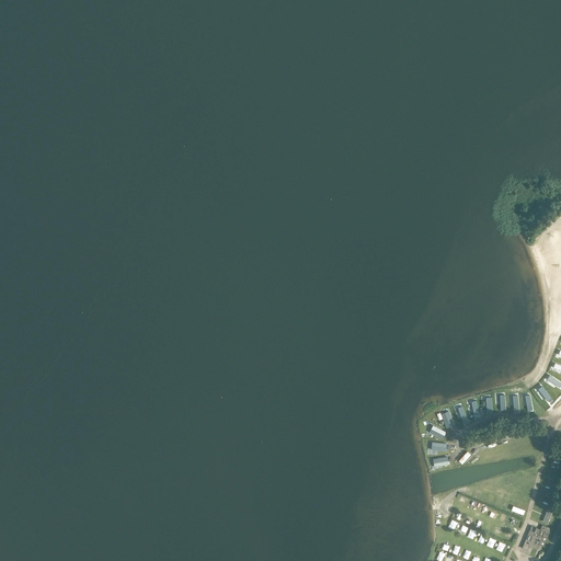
[(560,381),(550,375),(547,379),(560,389),(560,386),(560,381)]
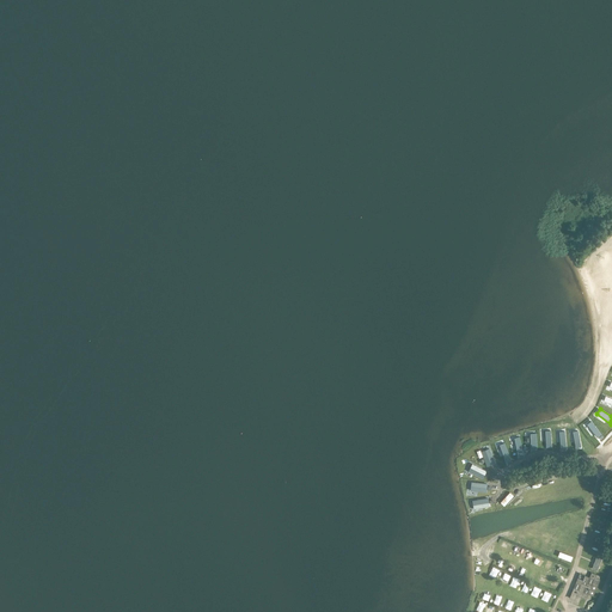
[(587,426),(598,439),(601,434),(592,422),(587,426)]
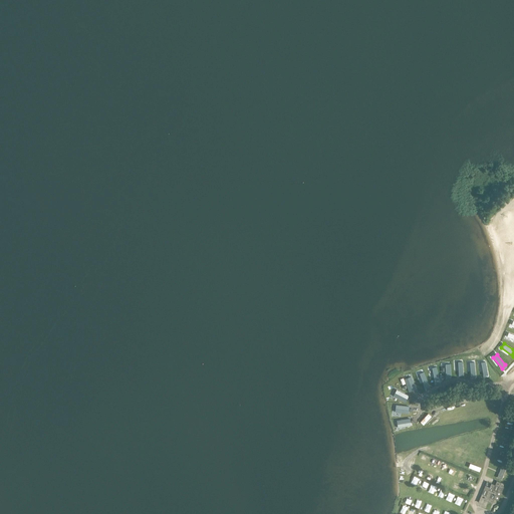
[(425,371),(420,373),(425,387),(430,384),(425,371)]
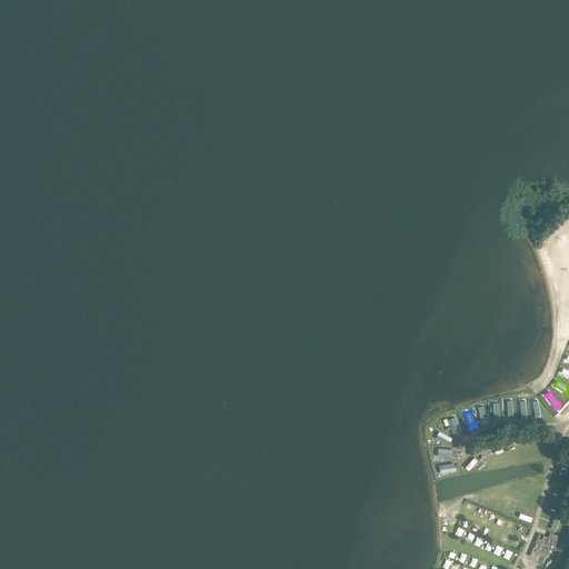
[(460,430),(456,420),(449,422),(453,433),(460,430)]
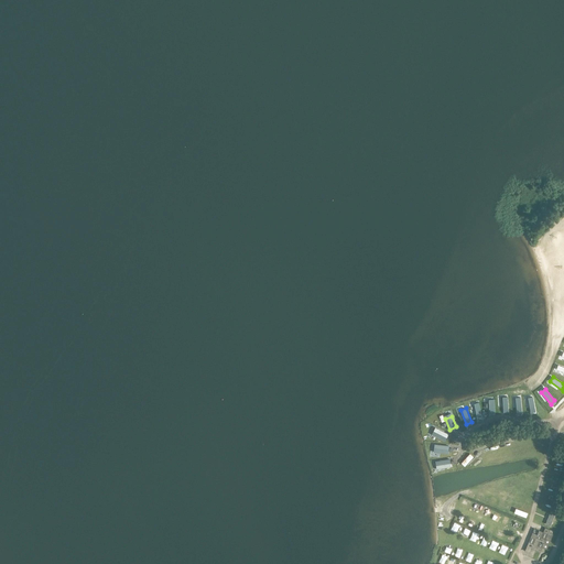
[(448,434),(438,429),(434,436),(445,442),(448,434)]
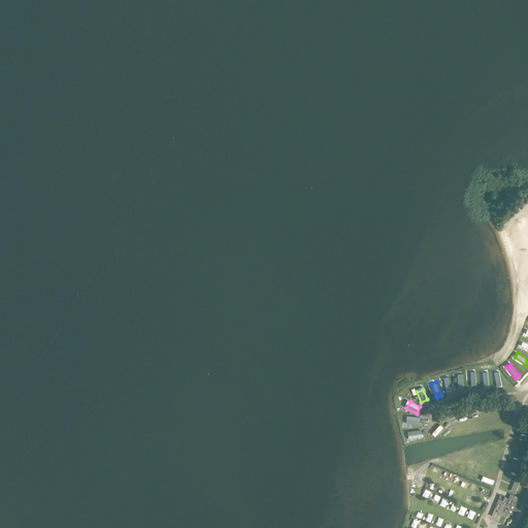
[(506,413),(492,425),(495,429),(509,417),(506,413)]
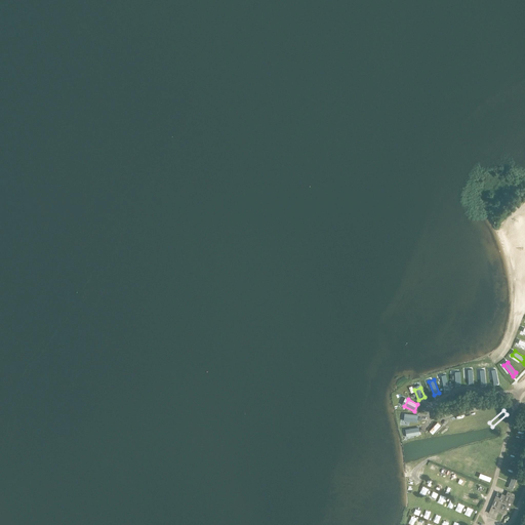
[(418,415),(407,414),(406,421),(417,422),(418,415)]
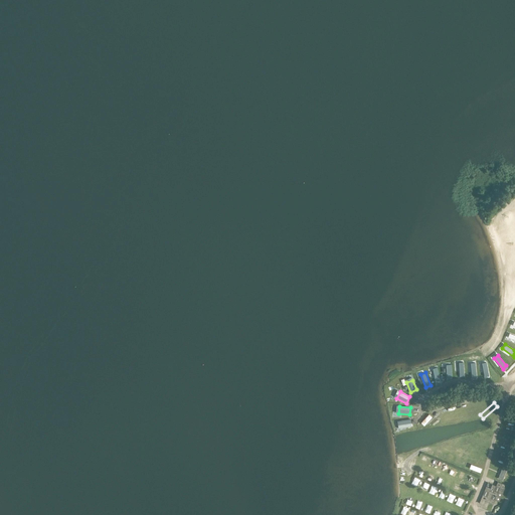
[(456,416),(459,419),(467,411),(464,408),(456,416)]
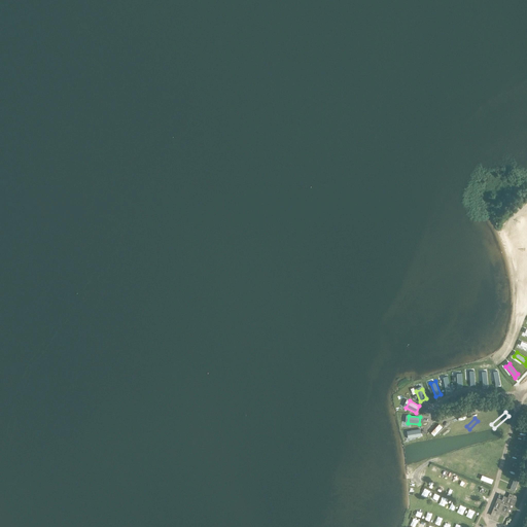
[(430,432),(434,435),(443,427),(440,424),(430,432)]
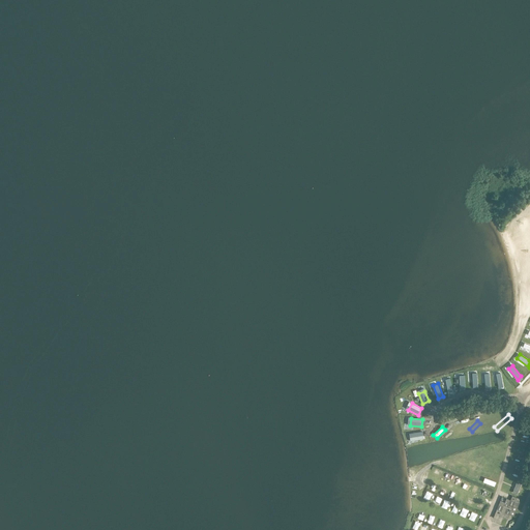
[(423,439),(422,432),(412,434),(413,440),(423,439)]
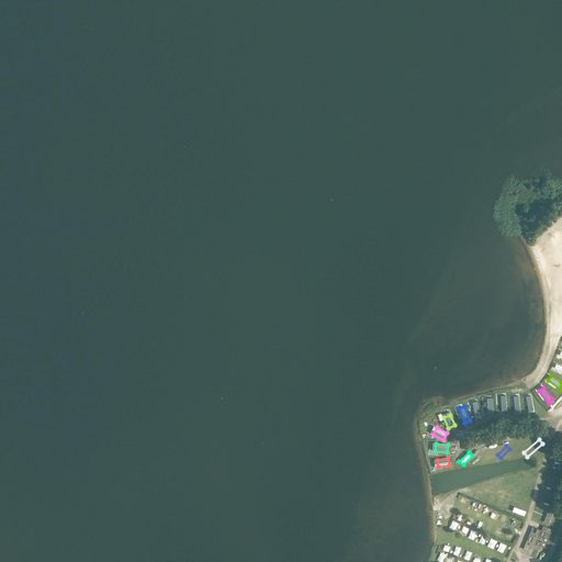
[(535,467),(523,472),(538,481),(550,470),(535,467)]
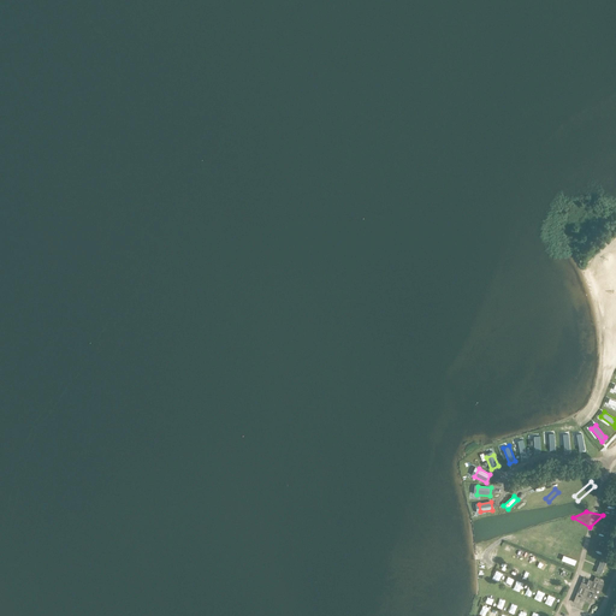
[(573,517),(555,522),(575,537),(590,527),(573,517)]
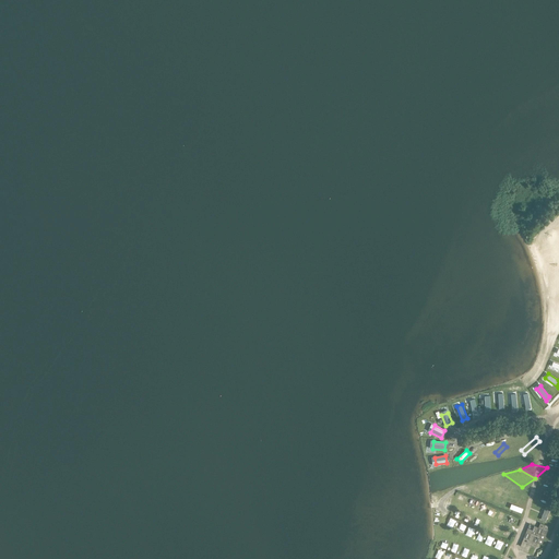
[(449,491),(445,495),(458,504),(461,500),(449,491)]
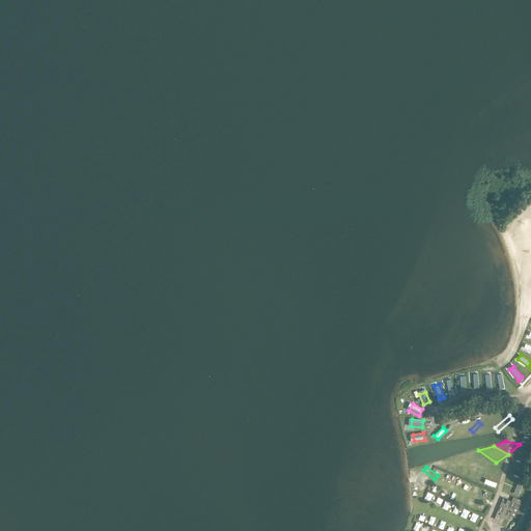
[(523,483),(519,481),(513,494),(518,495),(523,483)]
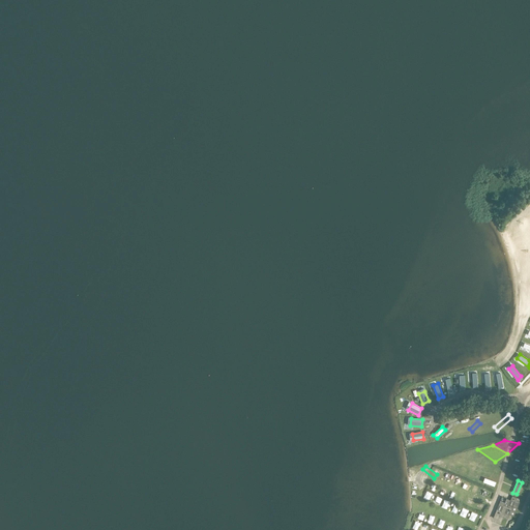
[(513,502),(501,496),(494,512),(501,517),(503,511),(507,513),(508,509),(509,509),(513,502)]
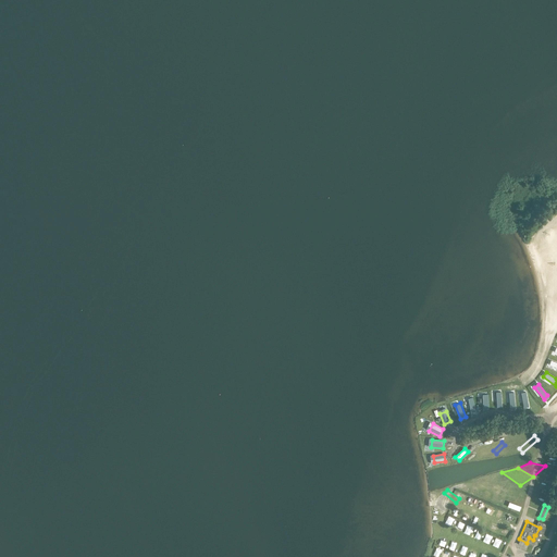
[(487,542),(491,535),(485,532),(482,539),(487,542)]
